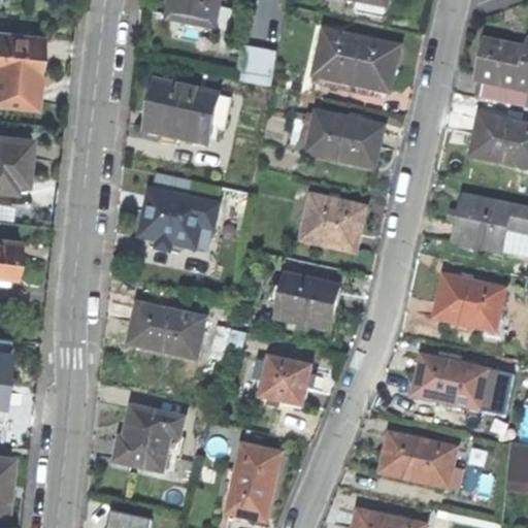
[(169,22),(216,32),(221,12),(222,0),(173,0),(173,1),(169,22)]
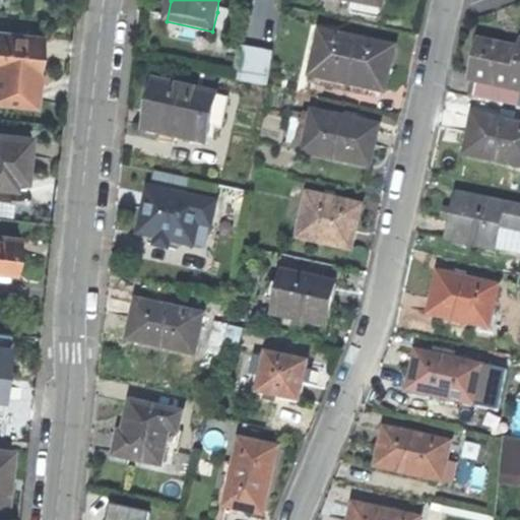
[(337,0),(379,8),(380,0),(337,0)]
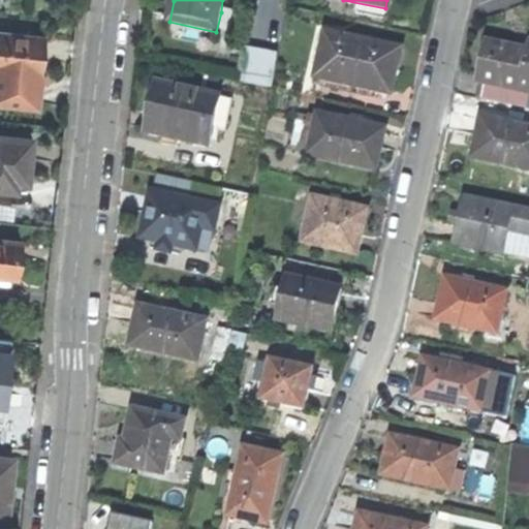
[(221,12),(216,32),(225,34),(230,13),(221,12)]
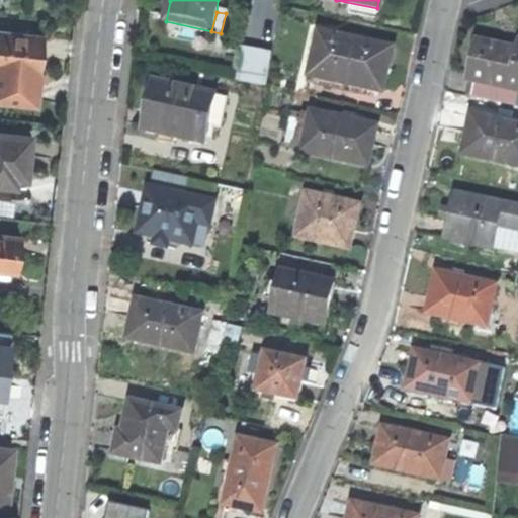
[(42,35),(0,31),(0,102),(35,106),(40,58),(42,35)]
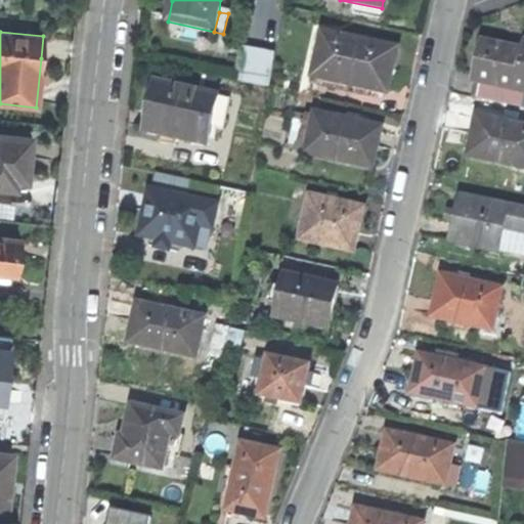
[(372,97),(373,91),(388,94),(392,73),(397,49),(322,34),(312,85),(372,97)]
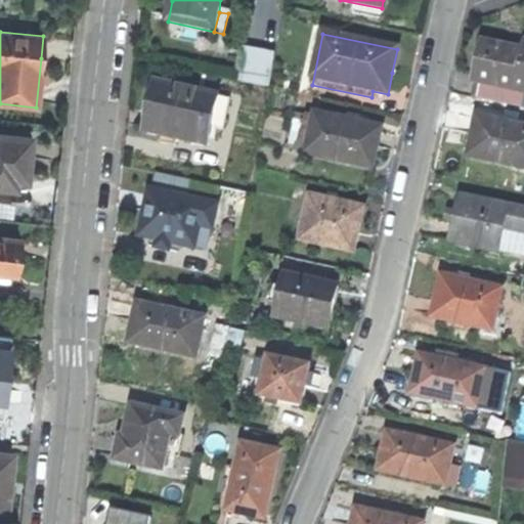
[(477,101),(523,111),(523,46),(523,47),(522,55),(482,47),(478,68),(475,83),(481,84),(477,101)]
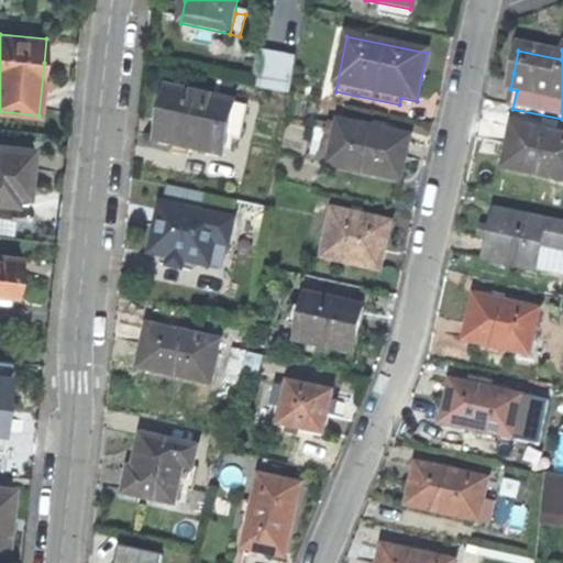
[(295,56),(262,51),(256,83),(255,87),(289,92),(295,56)]
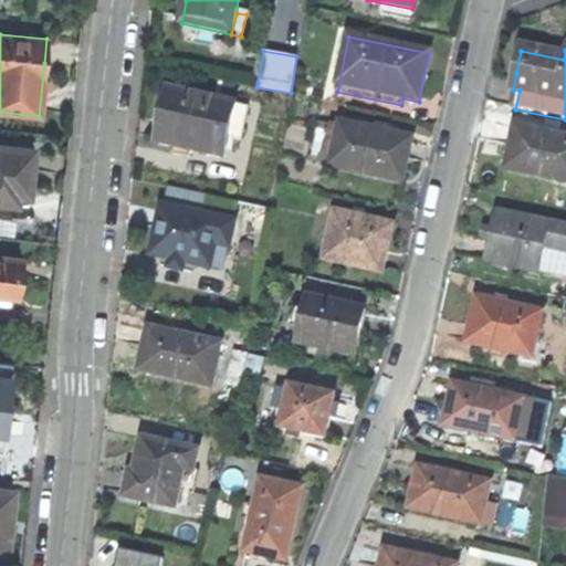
[(228,139),(236,104),(170,90),(165,113),(158,144),(223,158),(228,139)]
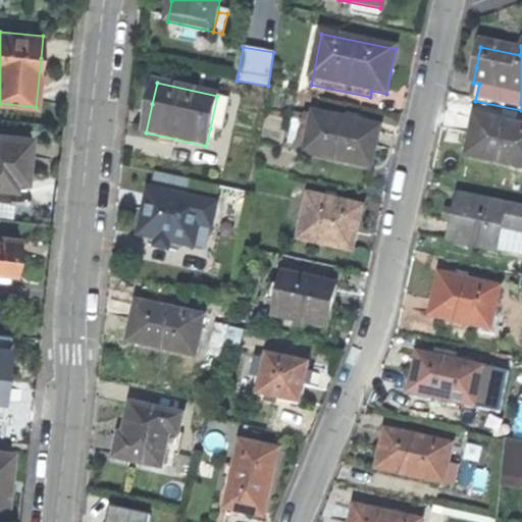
[(217,96),(210,128),(223,131),(230,99),(217,96)]
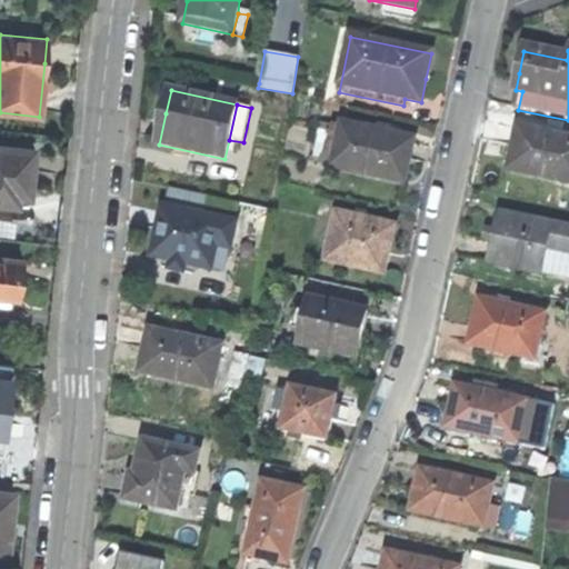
[(411,140),(340,126),(331,169),(402,182),(407,160),(411,140)]
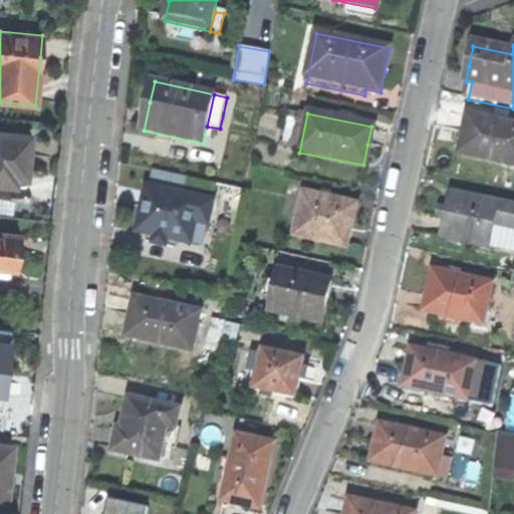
[(459,157),(513,168),(513,126),(467,118),(464,135),(459,157)]
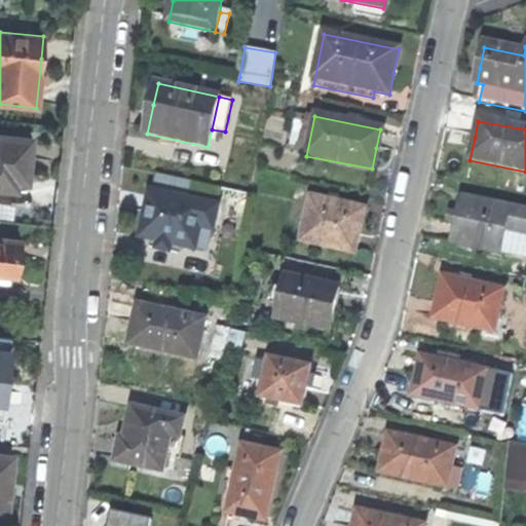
[(10,182),(25,183),(27,162),(30,162),(31,154),(32,139),(0,136),(0,189),(9,190),(10,182)]
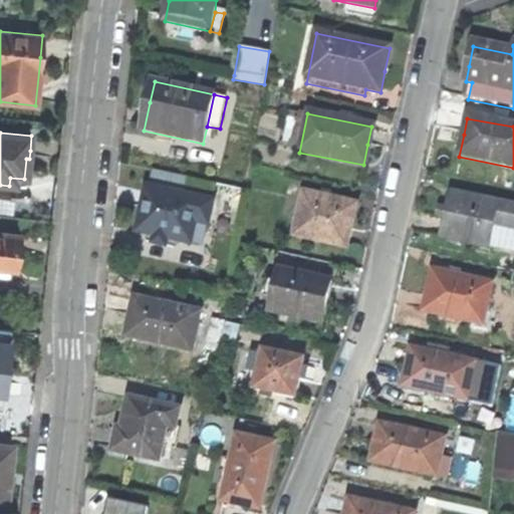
[(153,170),(149,188),(185,196),(189,178),(153,170)]
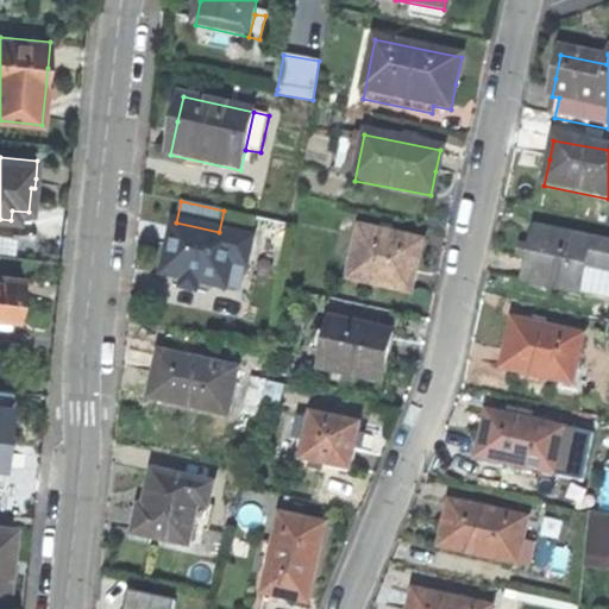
[(184,280),(199,283),(226,288),(232,263),(248,267),(253,239),(219,232),(176,223),(175,223),(169,249),(164,276),(184,280)]
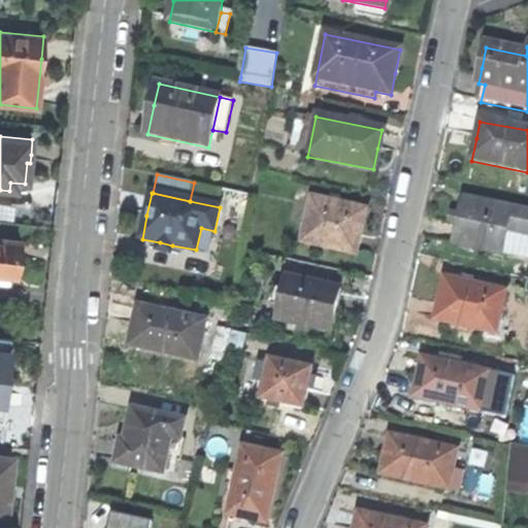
[(365,209),(311,200),(303,243),(357,253),(361,231),(365,209)]
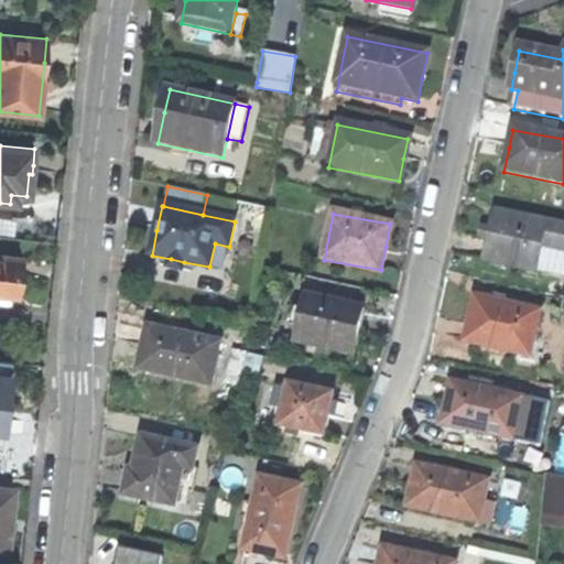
[(542,249),(563,253),(563,230),(494,215),(489,234),(481,231),(480,237),(479,241),(488,243),(484,263),(537,275),(537,273),(542,249)]
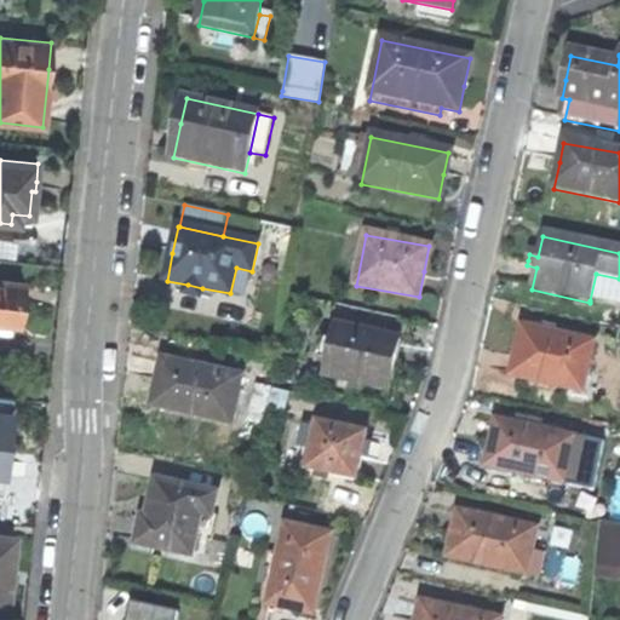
[(619,308),(619,279),(596,274),(590,300),(619,308)]
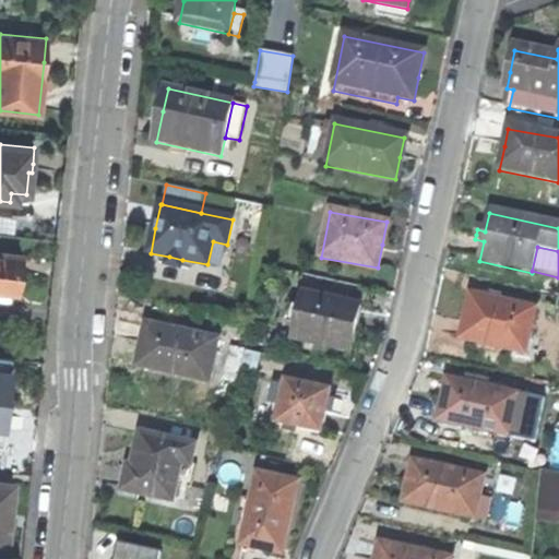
[(23,256),(0,252),(0,294),(9,295),(19,296),(20,281),(23,256)]
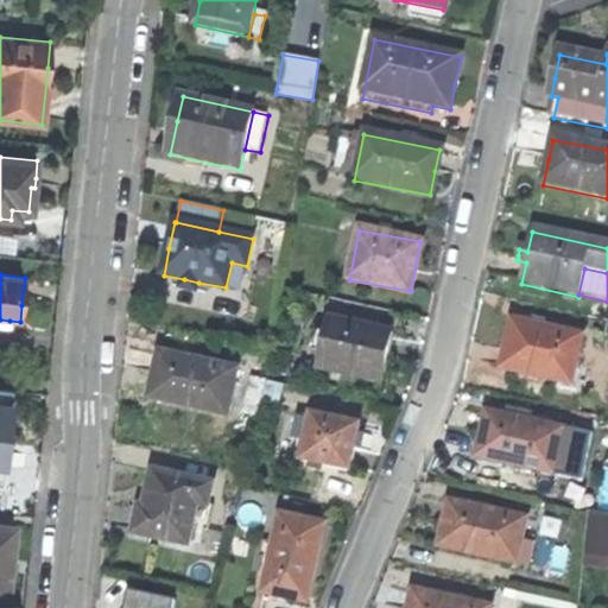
[(197,292),(198,283),(184,279),(182,289),(197,292)]
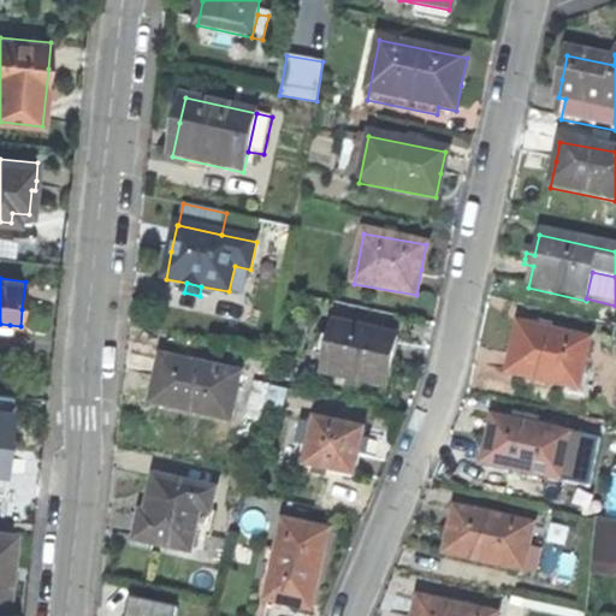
[(331,327),(320,377),(386,390),(390,366),(396,338),(331,327)]
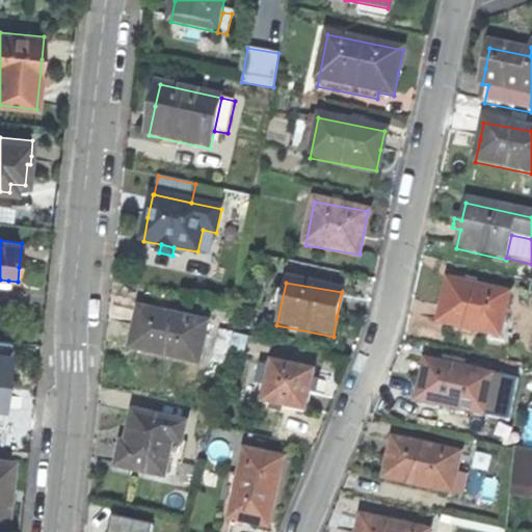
[(508,327),(502,326),(508,296),(447,284),(443,303),(439,325),(491,337),(490,342),(505,345),(508,327)]
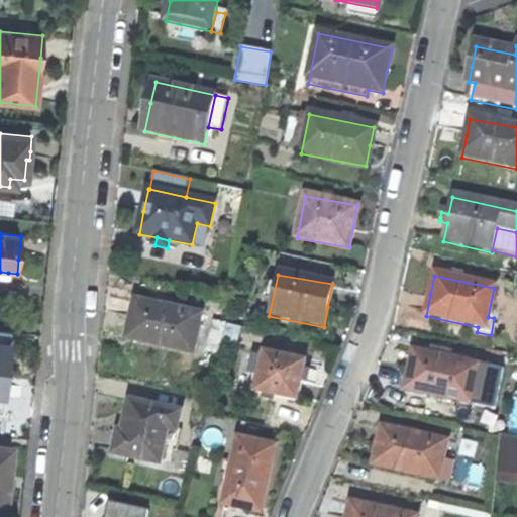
[(127,340),(193,353),(201,315),(135,302),(131,322),(127,340)]
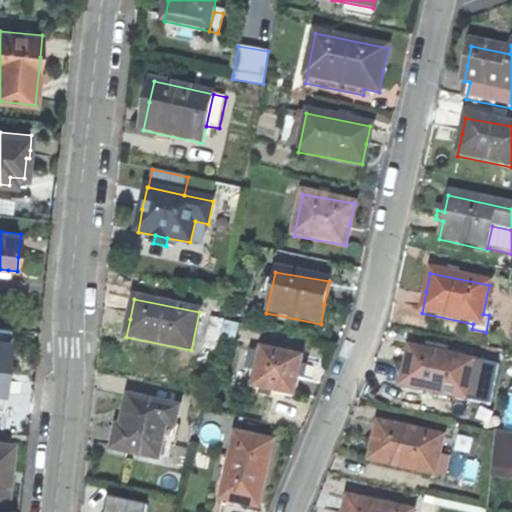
[(0,328),(0,342),(8,343),(9,330),(0,328)]
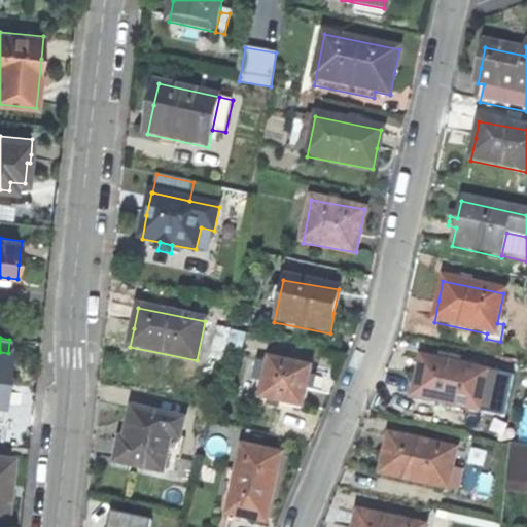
[(261,401),(304,411),(308,391),(312,371),(270,362),(261,401)]
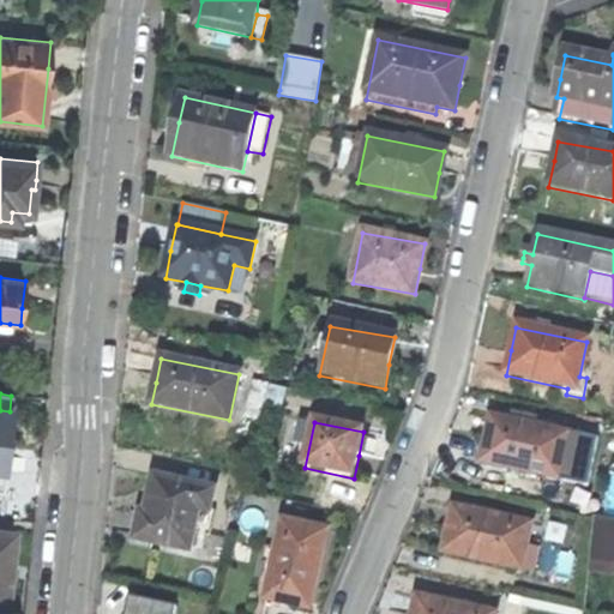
[(561,481),(570,438),(491,422),(486,444),(482,465),(561,481)]
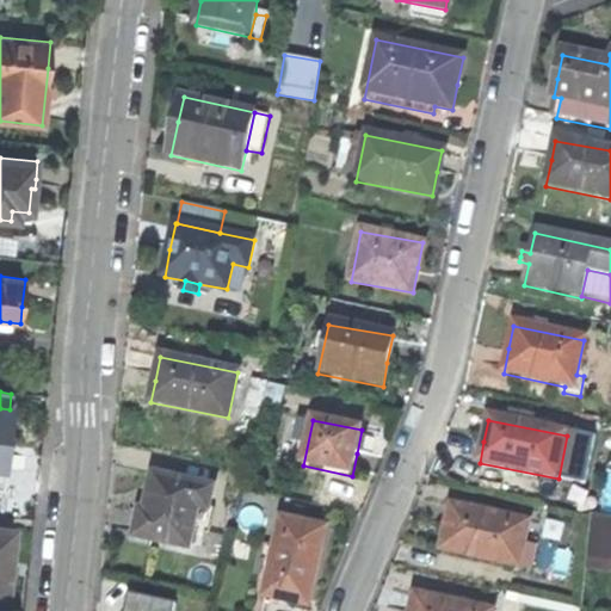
[(197,506),(209,508),(213,488),(154,475),(146,512),(140,511),(139,522),(135,536),(189,548),(192,531),(197,506)]
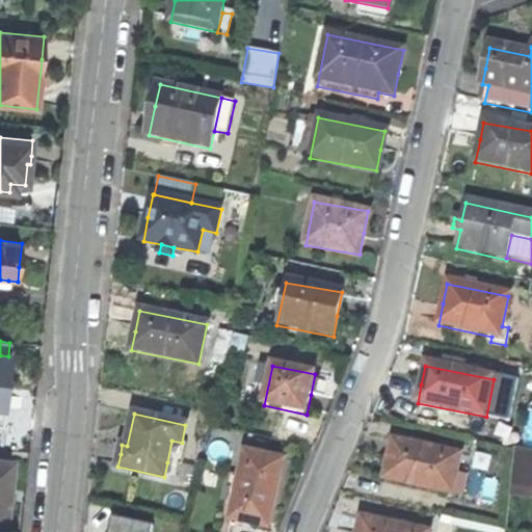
[(453,495),(461,455),(392,440),(389,459),(384,480),(453,495)]
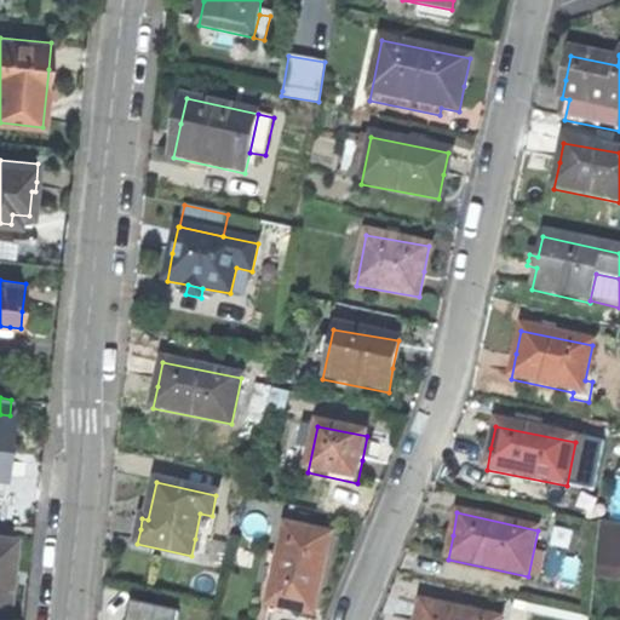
[(218,517),(212,516),(200,514),(195,539),(212,543),(218,517)]
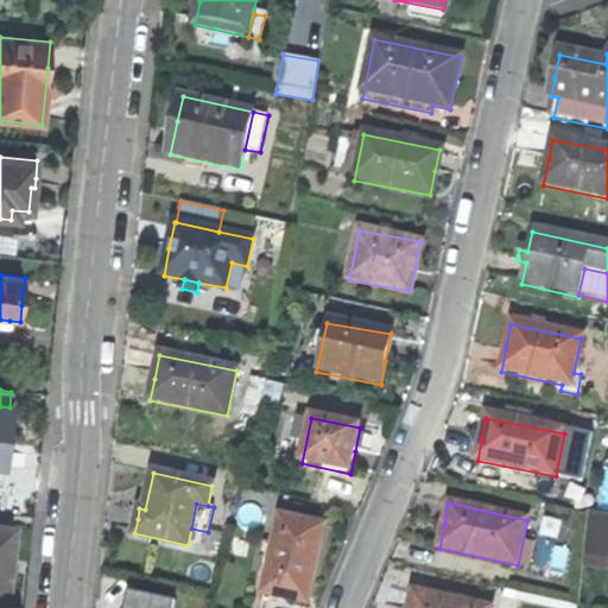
[(584,562),(607,563),(607,519),(590,515),(584,562)]
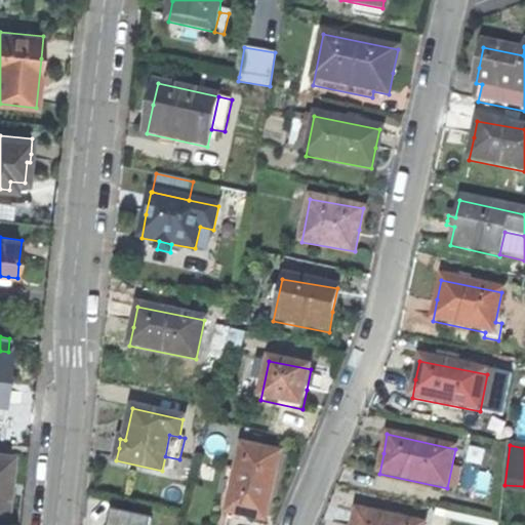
[(280,454),(240,446),(235,470),(226,468),(223,481),(232,483),(226,514),(266,522),(272,492),(280,454)]
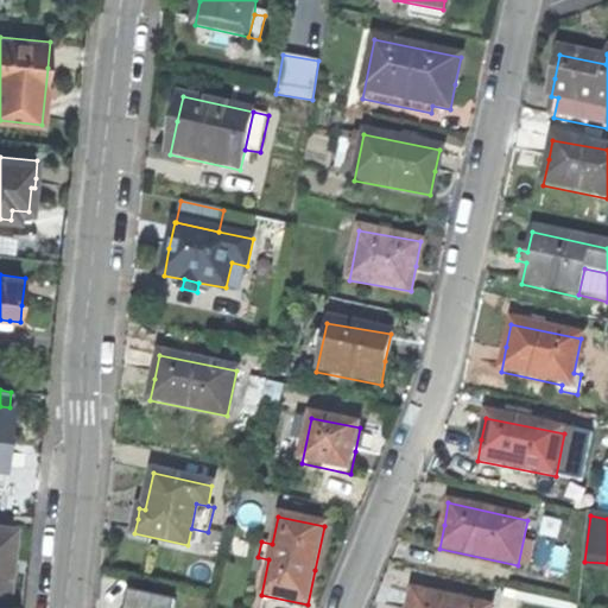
[(16,529),(0,526),(0,600),(8,601),(12,565),(16,529)]
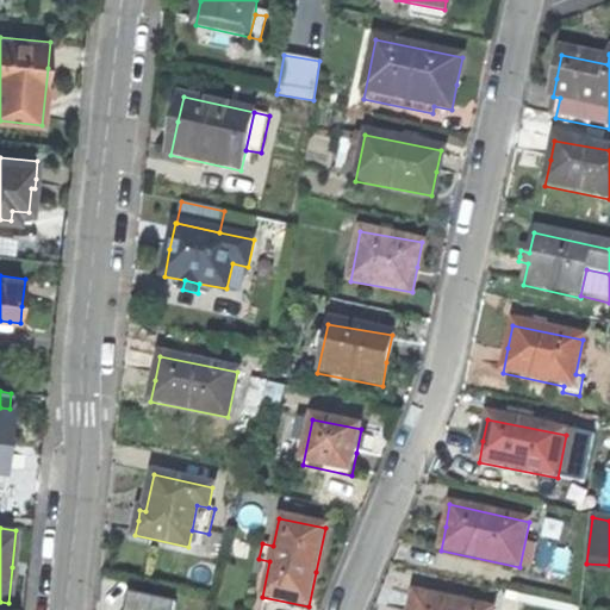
[(490,609),(414,593),(410,609),(490,609)]
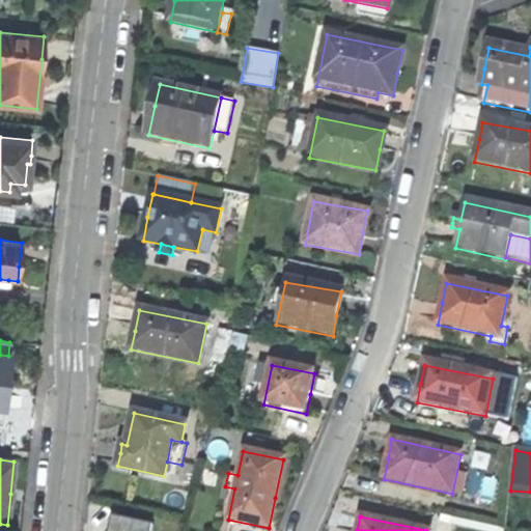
[(110,530),(152,530),(154,527),(114,519),(110,530)]
